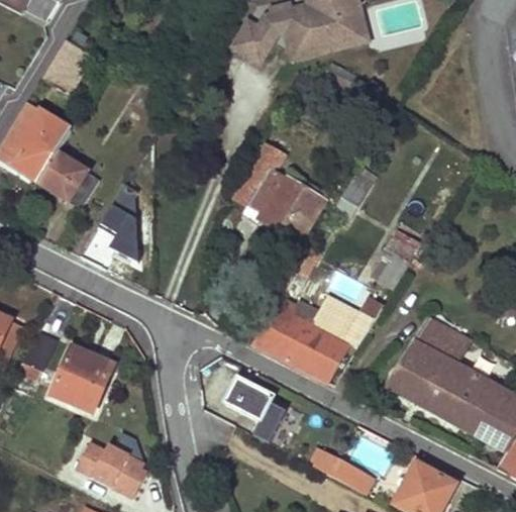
[(0,0),(22,11),(27,0),(0,0)]
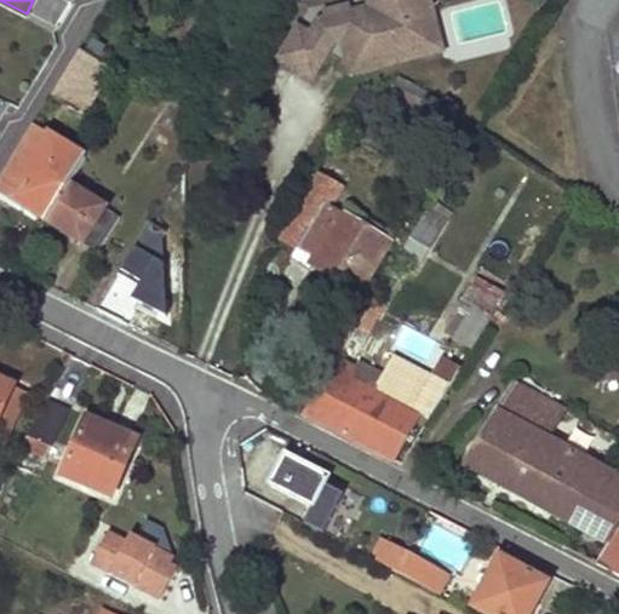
[(41,0),(40,3),(59,13),(67,0),(41,0)]
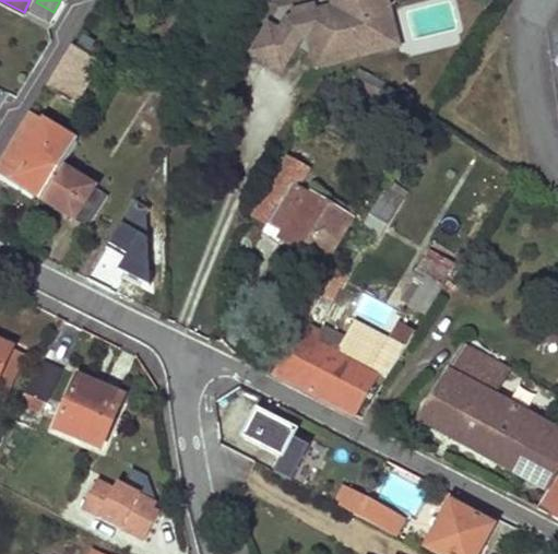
[(317,62),(402,42),(391,0),(333,0),(333,1),(316,6),(316,0),(294,6),(295,11),(288,12),(281,25),(269,18),(252,47),(285,66),(304,34),(309,33),(317,62)]
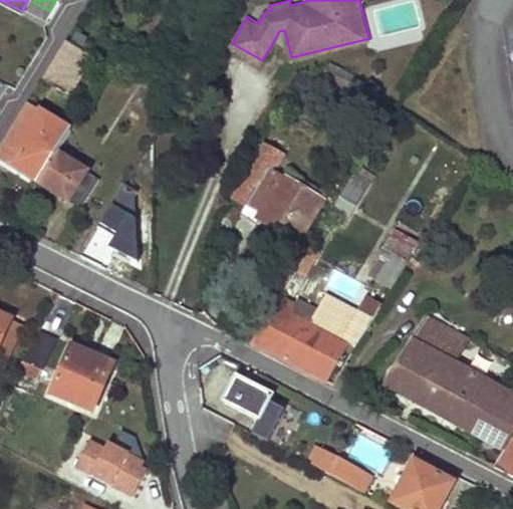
[(90,51),(67,37),(43,75),(66,89),(90,51)]
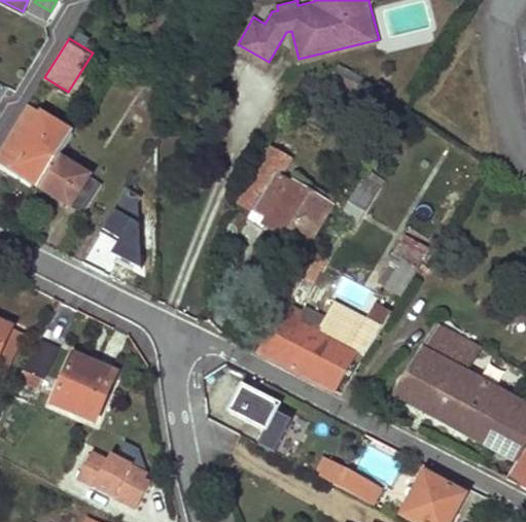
[(340,63),(332,76),(341,80),(355,88),(363,74),(340,63)]
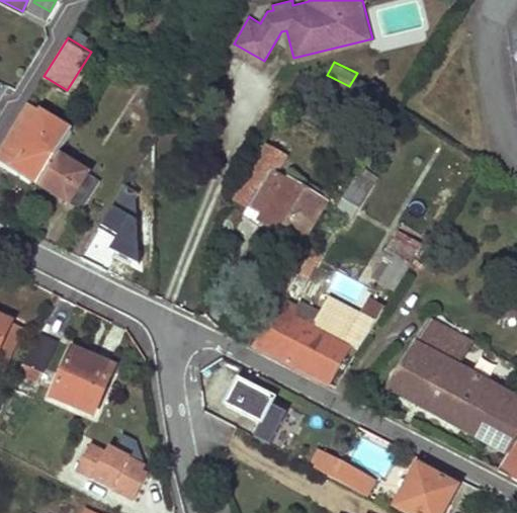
[(349,86),(335,79),(329,89),(342,96),(349,86)]
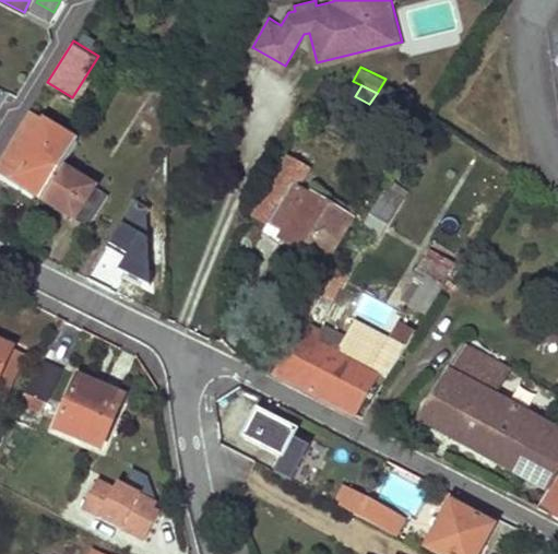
[(43,116),(31,109),(0,158),(0,168),(8,173),(43,116)]
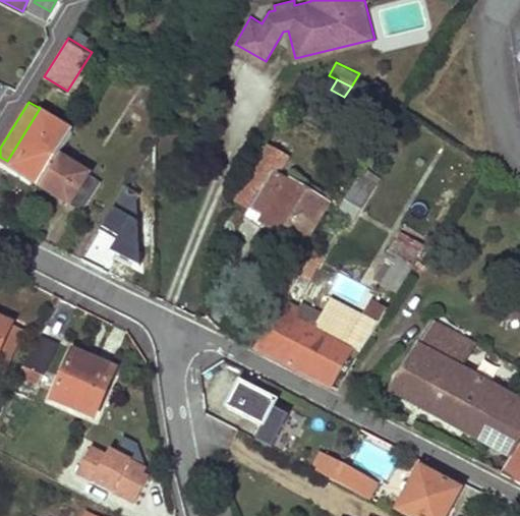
[(72,128),(40,108),(7,161),(83,208),(102,178),(58,151),(72,128)]
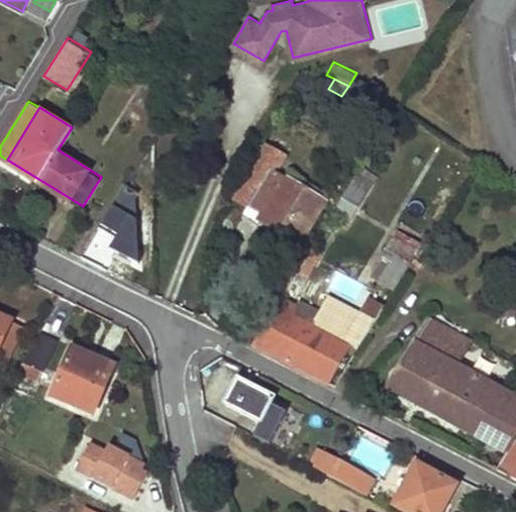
[(288,175),(277,168),(286,152),(268,142),(236,195),(248,203),(250,200),(278,217),(274,224),(300,239),(325,197),(288,175)]
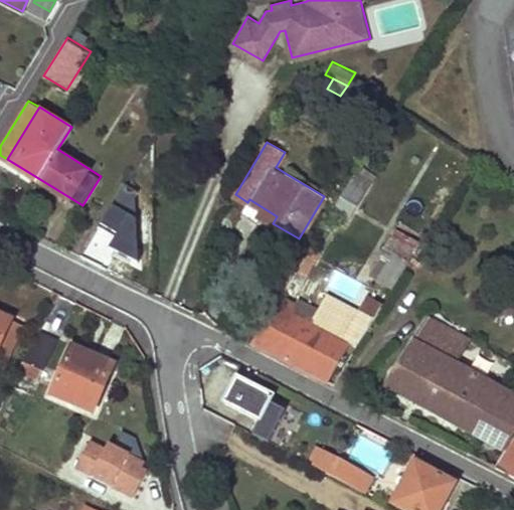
[(360,163),(357,168),(371,178),(375,172),(360,163)]
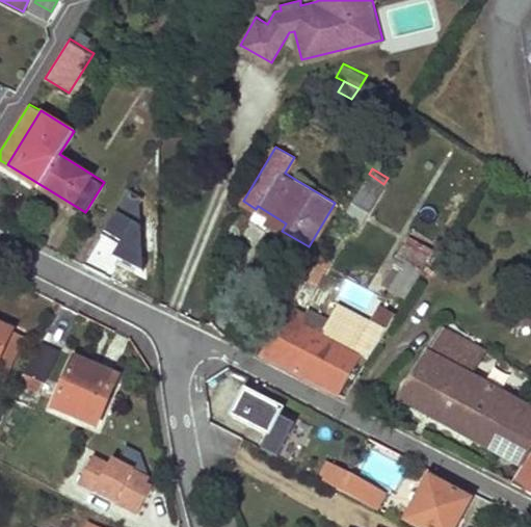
[(300,173),(296,180),(335,203),(339,196),(300,173)]
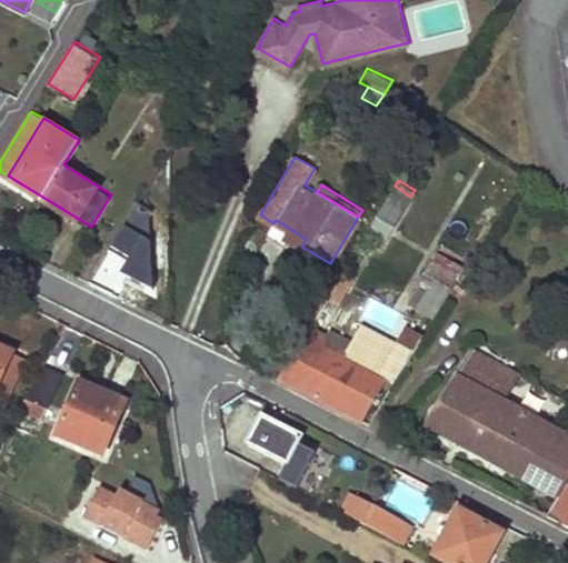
[(395,186),(368,229),(385,238),(410,197),(395,186)]
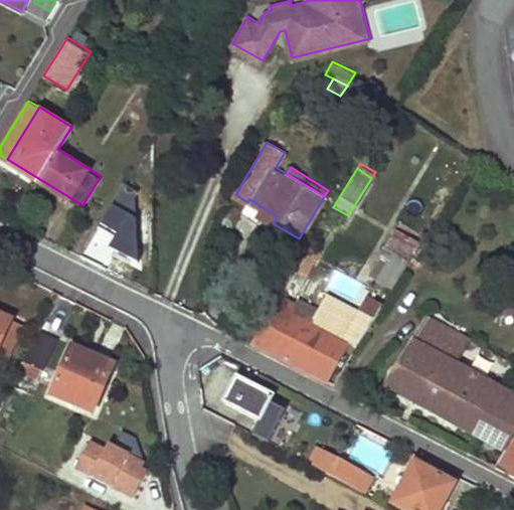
[(139,189),(126,181),(100,222),(113,231),(139,189)]
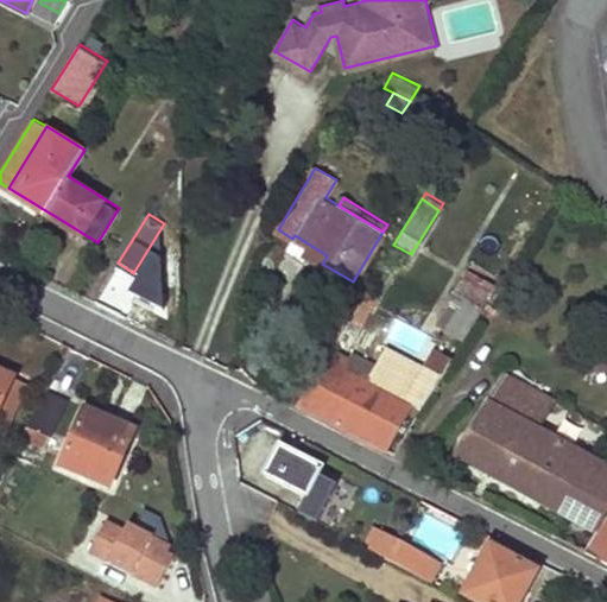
[(327,255),(295,235),(292,239),(286,248),(305,259),(308,254),(322,264),(327,255)]
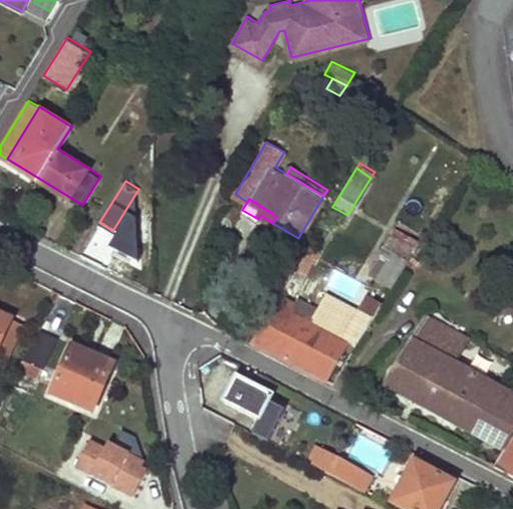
[(413,236),(394,225),(383,242),(388,244),(389,245),(397,233),(409,241),(413,236)]
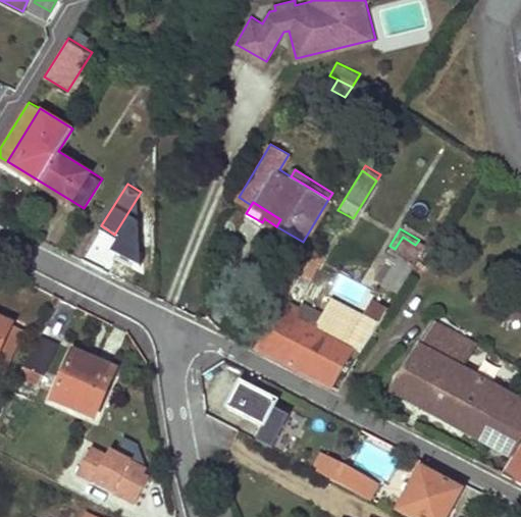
[(415,245),(403,237),(395,249),(394,248),(389,253),(397,258),(384,279),(400,289),(416,262),(414,260),(419,252),(421,254),(426,244),(419,240),(415,245)]
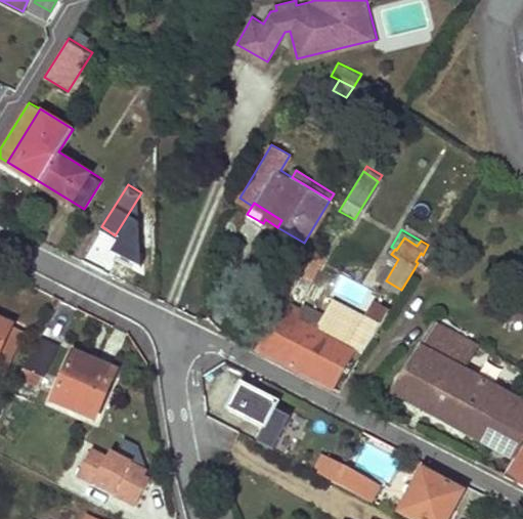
[(323,254),(316,249),(312,255),(319,260),(323,254)]
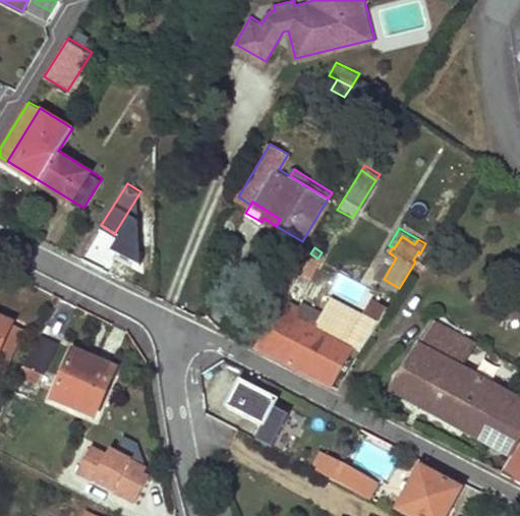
[(396,258),(389,252),(377,275),(384,279),(396,258)]
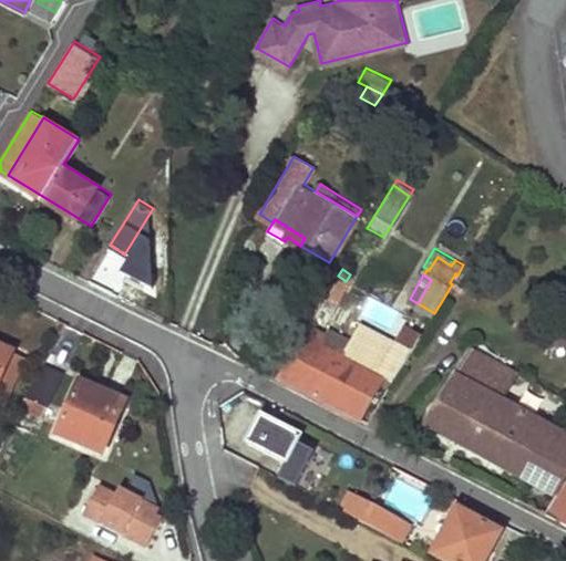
[(346,281),(338,276),(328,293),(336,298),(346,281)]
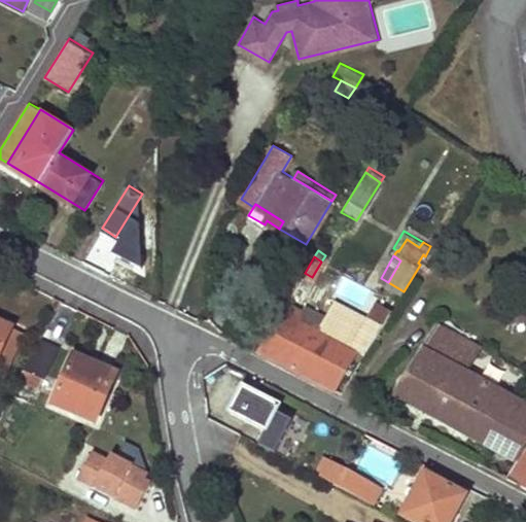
[(293,272),(278,288),(284,303),(286,304),(288,301),(303,277),(293,272)]
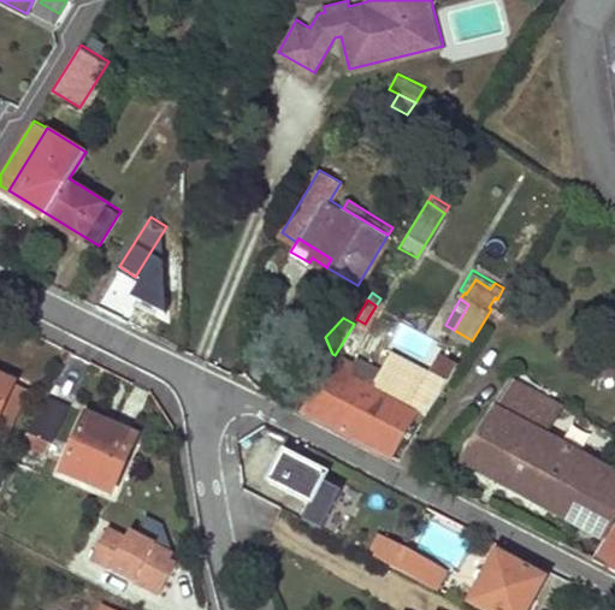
[(325,337),(284,354),(293,372),(332,354),(325,337)]
